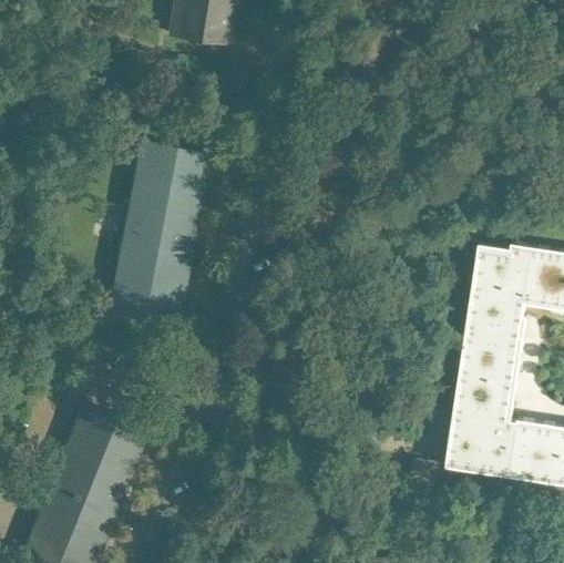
[(174,0),(168,38),(224,47),(231,0),(174,0)]
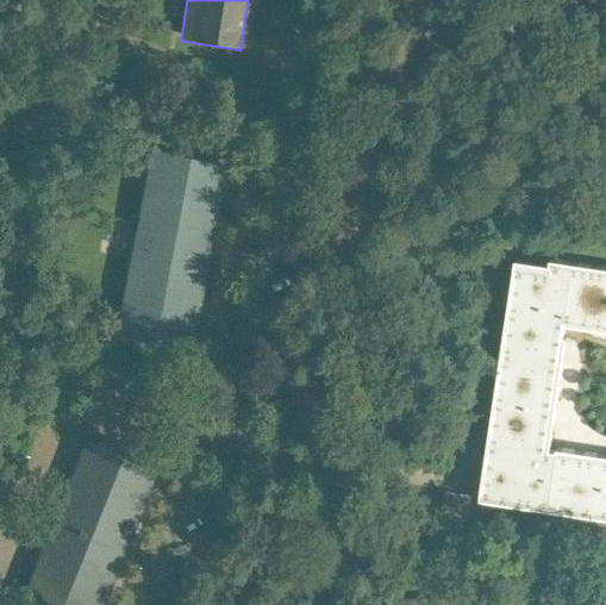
[(113,336),(187,350),(222,168),(149,154),(113,336)]
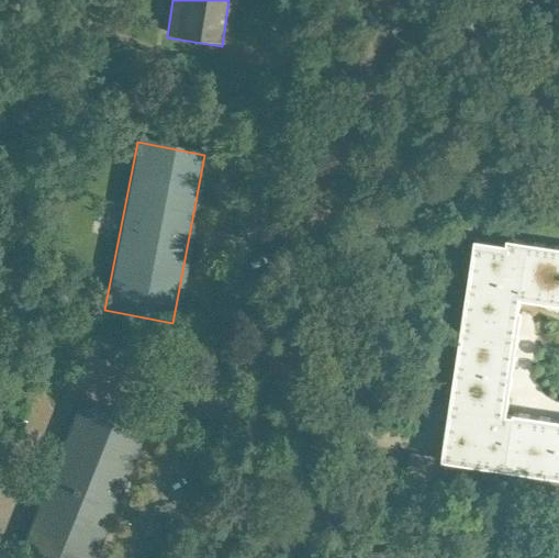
[(472,244),(439,465),(558,481),(558,250),(504,243),(503,248),(472,244)]
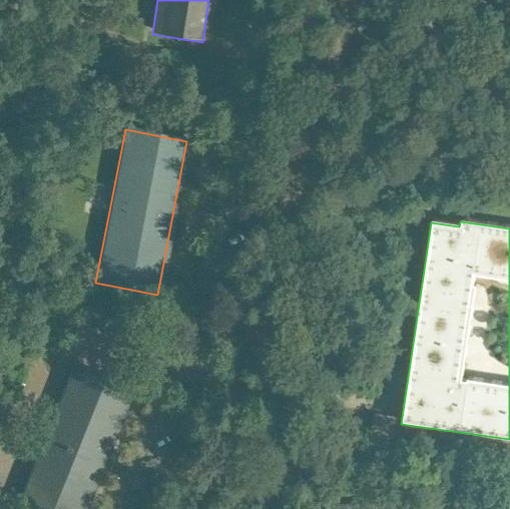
[(118,325),(126,328),(132,313),(124,310),(118,325)]
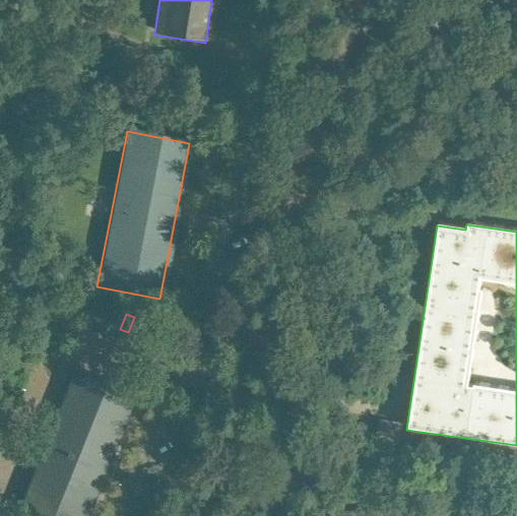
[(84,515),(133,394),(74,371),(15,515),(84,515)]
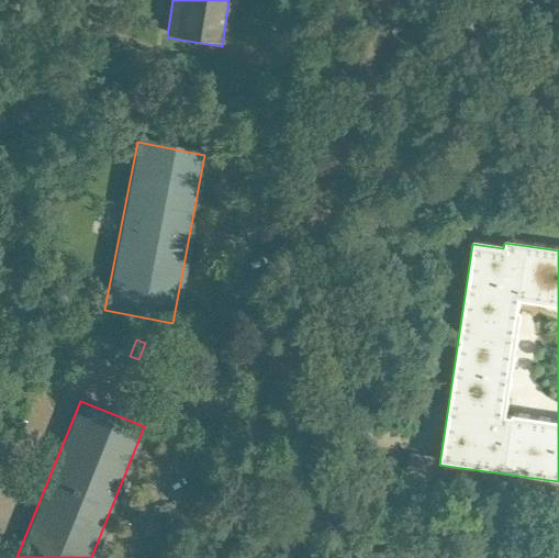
[(0,465),(9,444),(7,444),(0,441),(0,465)]
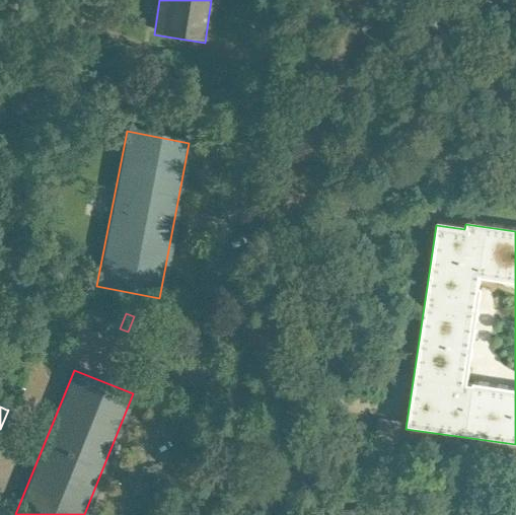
[(370,460),(392,464),(398,425),(376,422),(370,460)]
